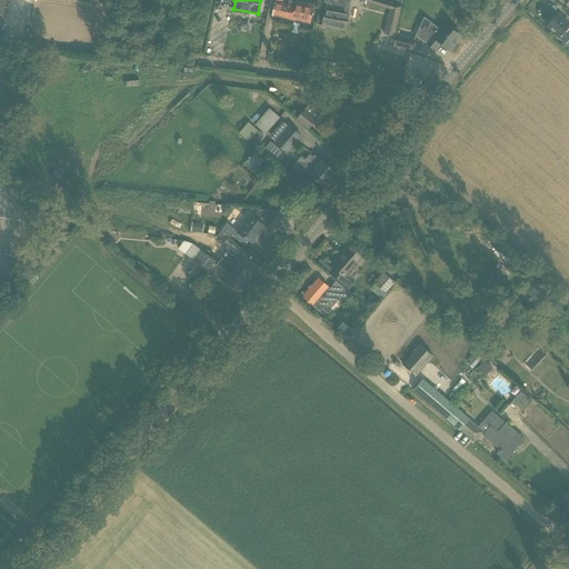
[(326,9),(322,26),(345,30),(350,0),(325,0),(325,2),(327,3),(326,9)]
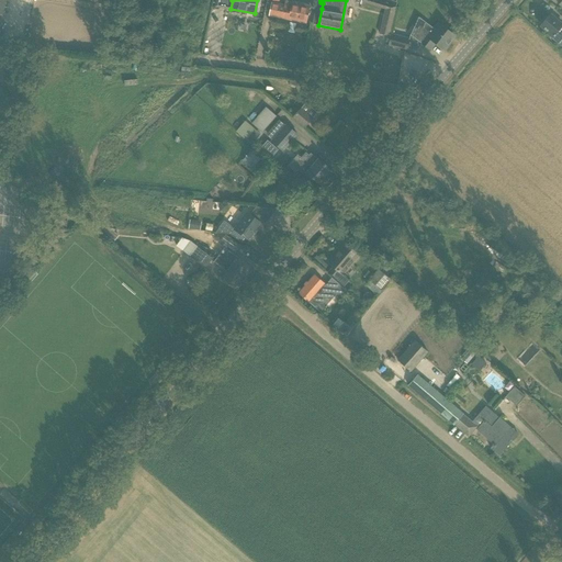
[(374,0),(362,0),(362,2),(385,10),(380,33),(388,35),(395,7),(374,0)]
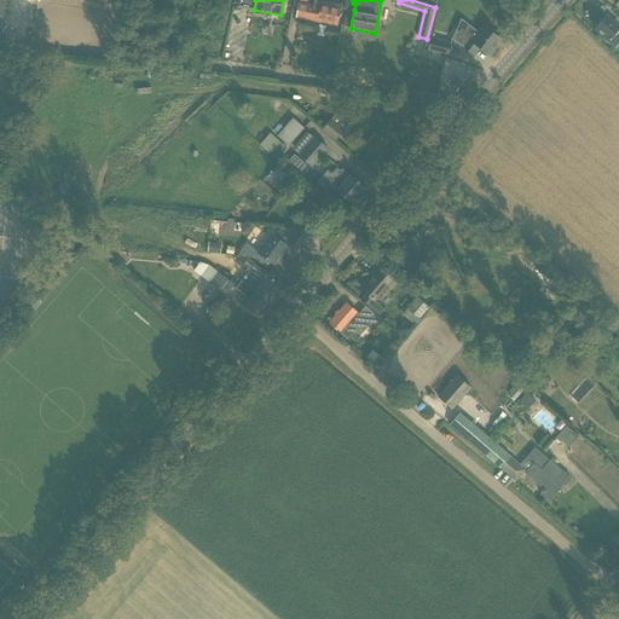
[(298,16),(296,16),(296,17),(337,25),(341,7),(314,1),(313,10),(306,9),(307,6),(300,4),(298,16)]
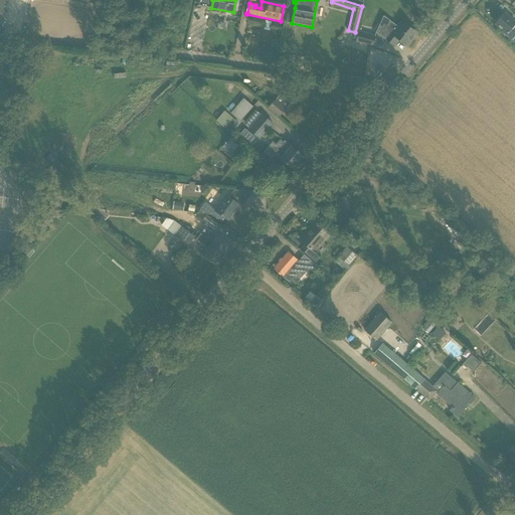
[(499,16),(500,18),(495,23),(501,28),(500,30),(514,42),(514,22),(504,13),(503,14),(501,14),(499,16)]
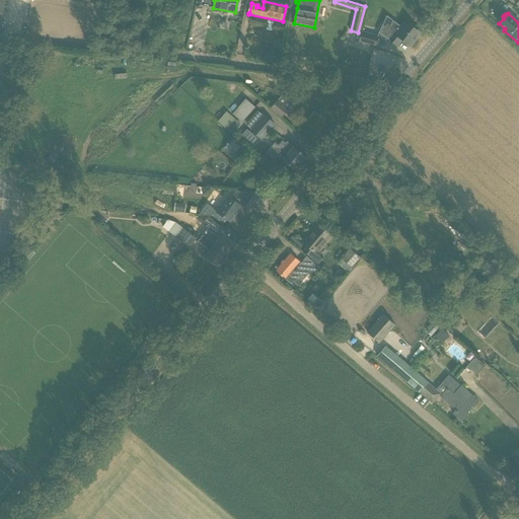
[(421,33),(405,22),(401,27),(394,21),(387,31),(385,29),(382,34),(397,46),(402,40),(411,47),(421,33)]
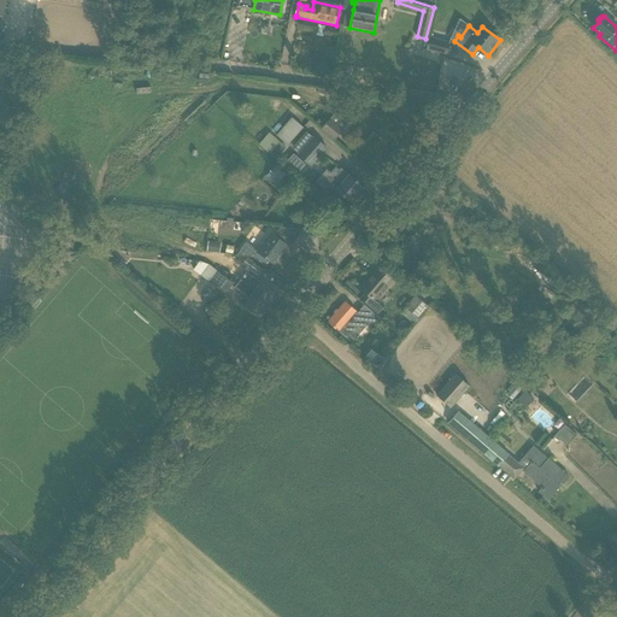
[(427,50),(446,54),(450,43),(429,39),(427,50)]
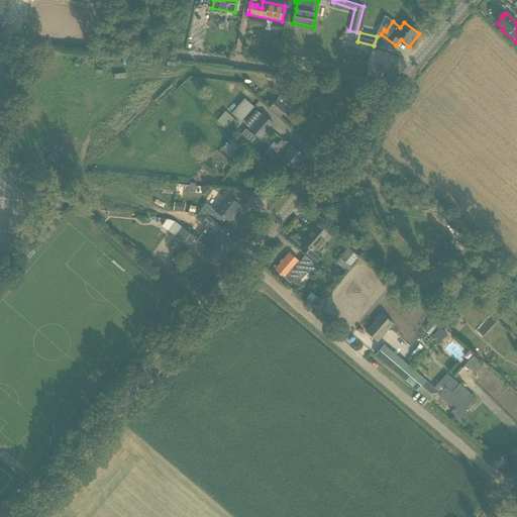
[(241,122),(253,107),(244,99),(231,113),(241,122)]
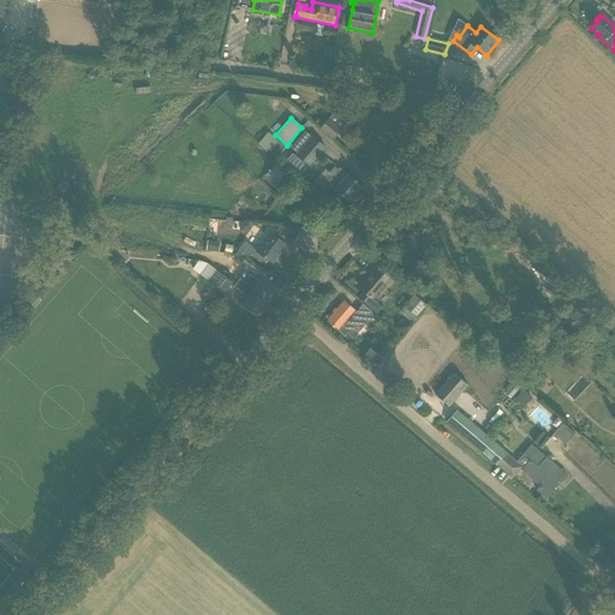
[(342,130),(329,118),(320,129),(333,141),(342,130)]
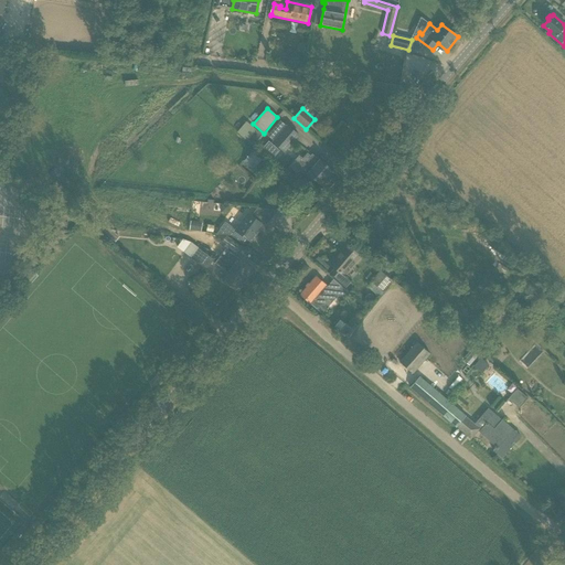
[(234,109),(225,119),(237,129),(246,119),(241,115),(234,109)]
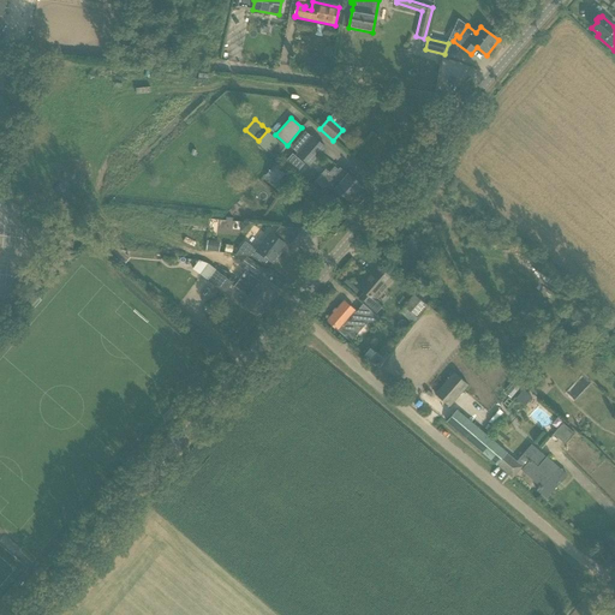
[(312,136),(303,148),(296,155),(310,167),(327,148),(312,136)]
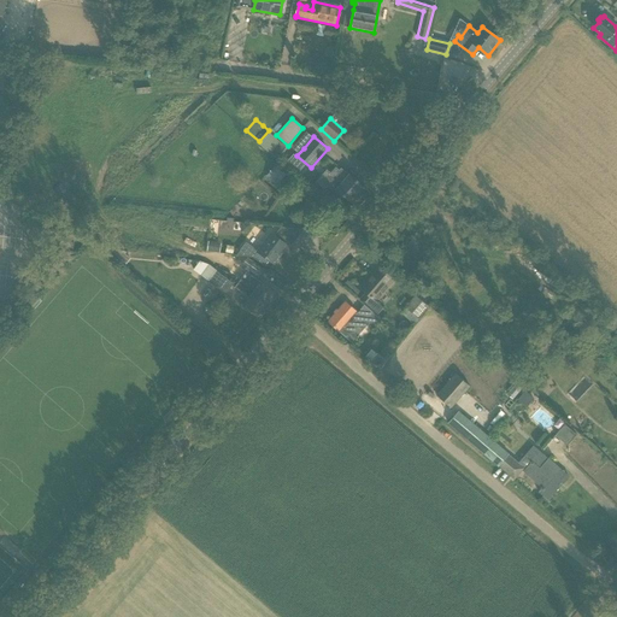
[(299,174),(306,164),(295,157),(288,165),(299,174)]
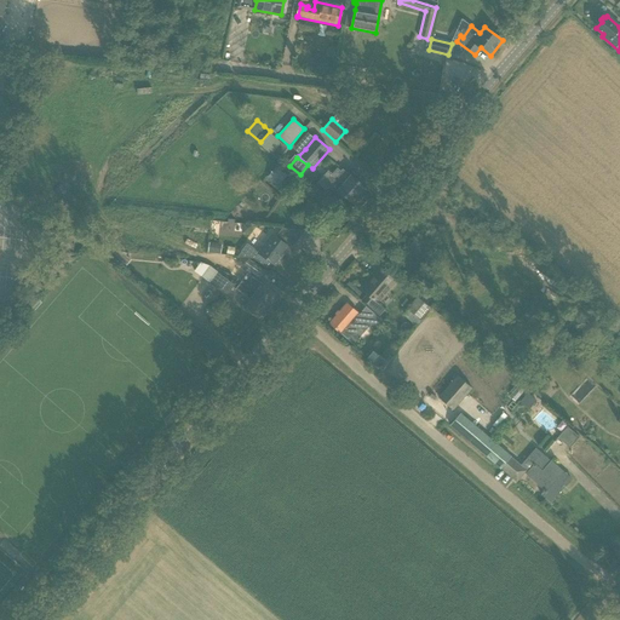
[(328,171),(317,183),(326,190),(329,187),(344,199),(345,197),(352,202),(354,204),(360,197),(357,196),(361,193),(366,188),(352,177),(351,178),(343,170),(342,172),(337,178),(332,174),(328,171)]
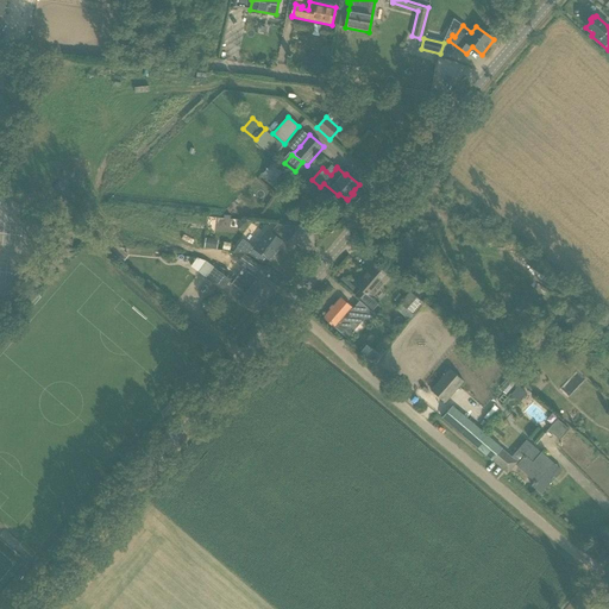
[(288,243),(300,226),(277,224),(272,231),(288,243)]
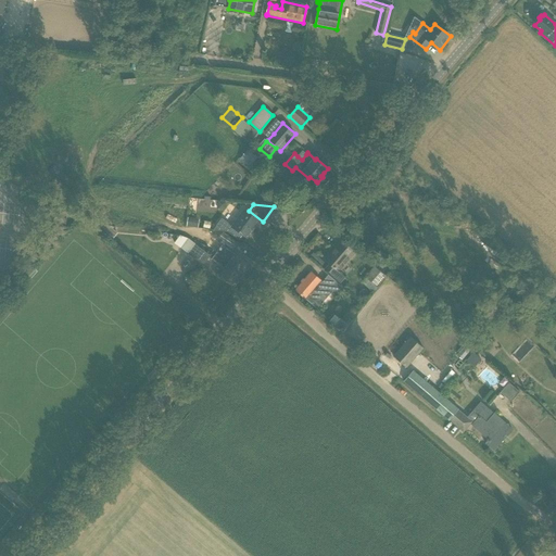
[(257,219),(244,210),(243,210),(231,226),(222,219),(214,230),(218,231),(222,231),(228,232),(230,235),(240,241),(243,236),(247,238),(252,230),(251,229),(257,219)]
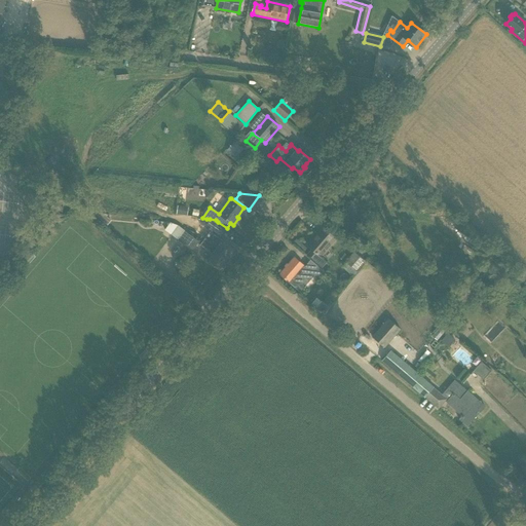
[(178,205),(177,215),(188,216),(188,208),(178,205)]
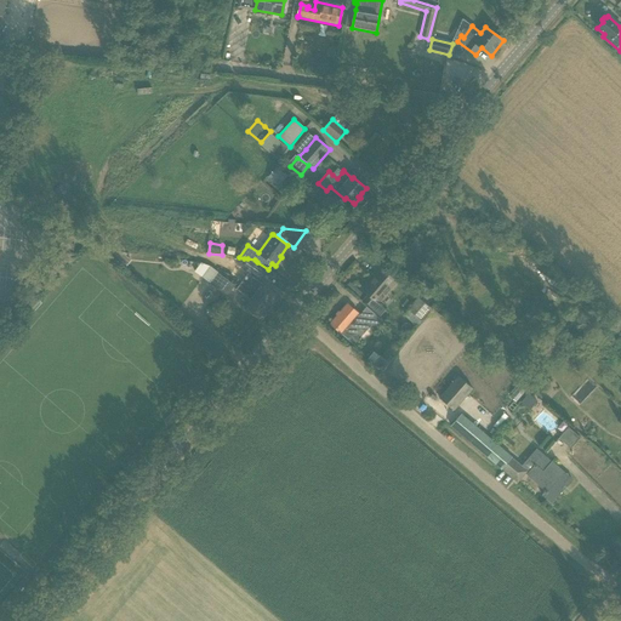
[(113,255),(126,267),(131,260),(126,256),(127,254),(115,251),(113,255)]
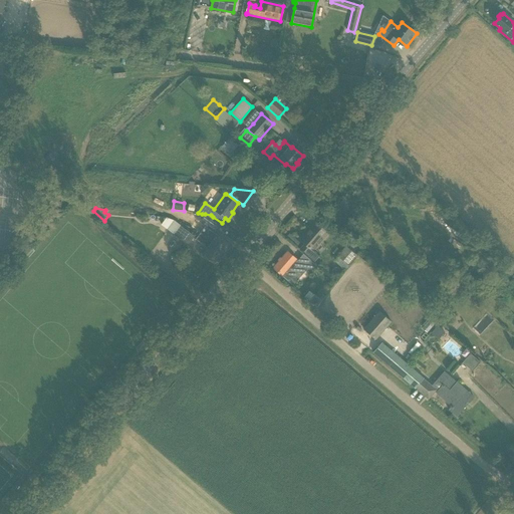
[(205,214),(202,214),(198,220),(201,222),(202,220),(216,230),(220,225),(205,214)]
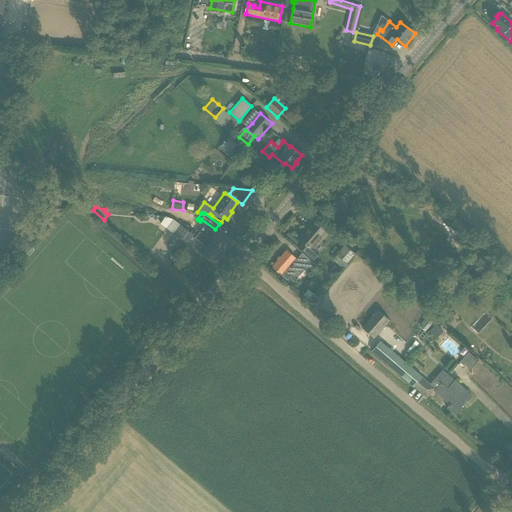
[(173,219),(166,228),(179,238),(187,244),(194,235),(173,219)]
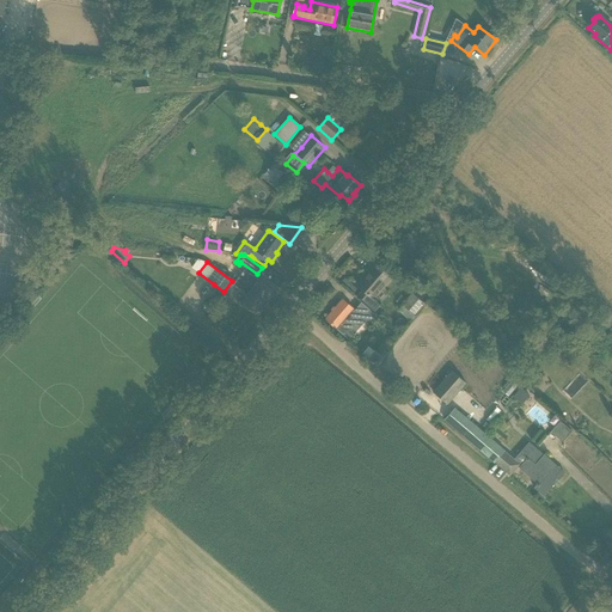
[(363,291),(356,298),(361,303),(366,307),(373,313),(381,304),(374,297),(391,279),(374,263),(367,271),(368,273),(363,279),(357,286),(363,291)]
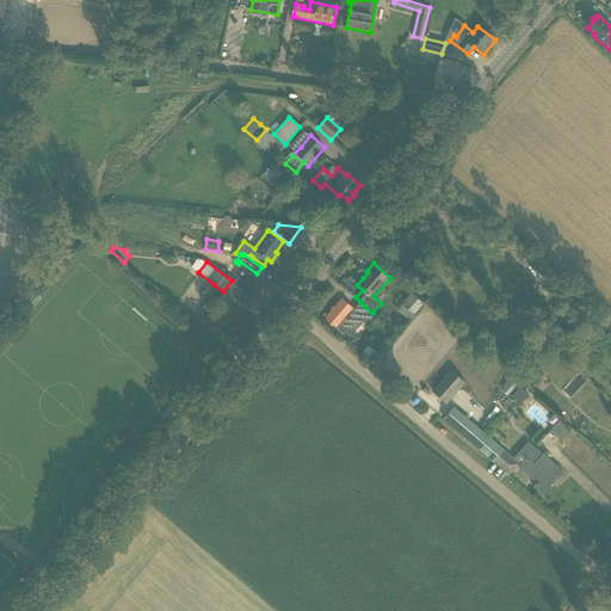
[(275,291),(245,270),(244,269),(244,270),(236,265),(232,270),(233,271),(233,272),(240,277),(239,277),(269,300),(275,291)]
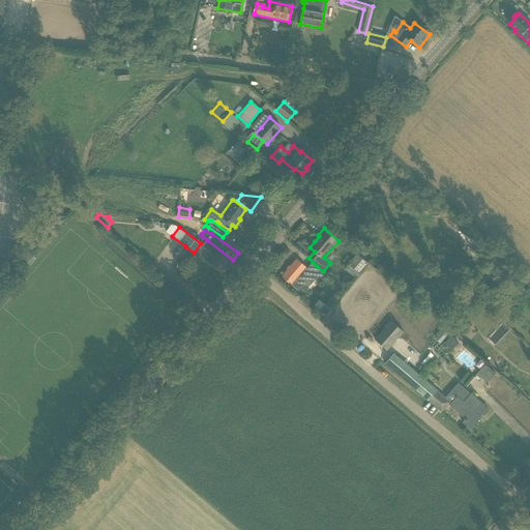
[(207,240),(204,246),(215,255),(214,256),(209,263),(223,273),(233,260),(207,240)]
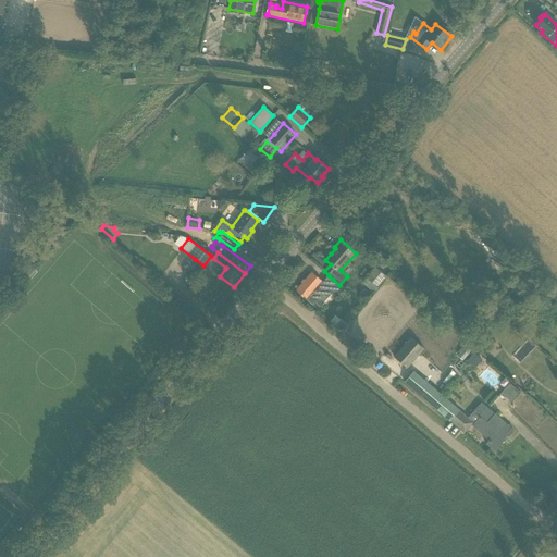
[(313,254),(310,257),(322,267),(325,263),(313,254)]
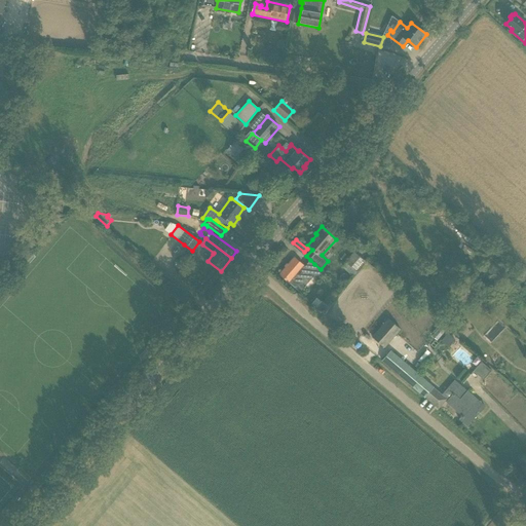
[(358,272),(366,262),(353,252),(345,262),(358,272)]
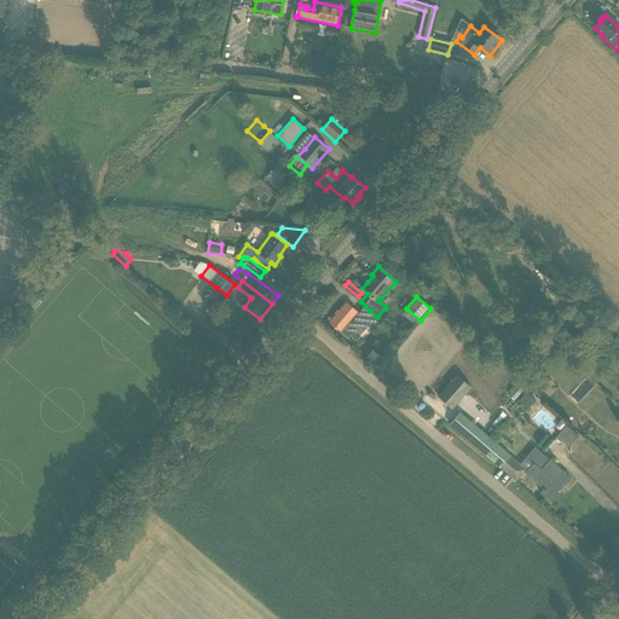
[(346,304),(329,323),(353,343),(354,342),(357,342),(358,340),(358,337),(362,334),(363,331),(358,327),(364,319),(369,324),(375,329),(382,320),(377,317),(370,311),(365,306),(358,314),(346,304)]
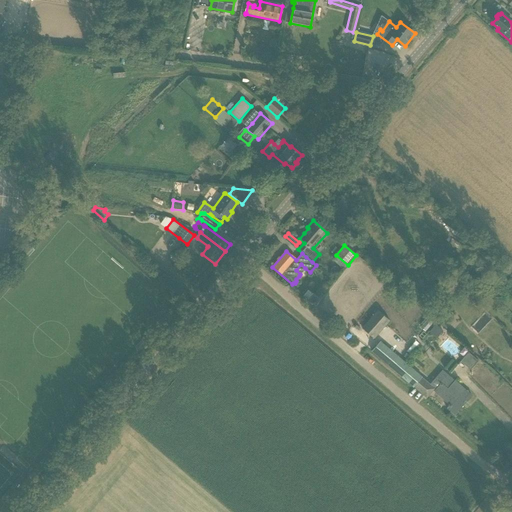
[(398,275),(392,282),(396,286),(402,279),(398,275)]
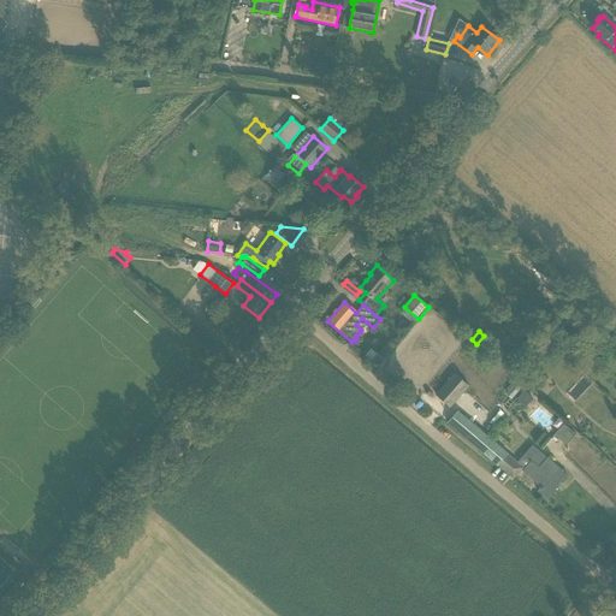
[(377,353),(369,361),(378,368),(385,360),(377,353)]
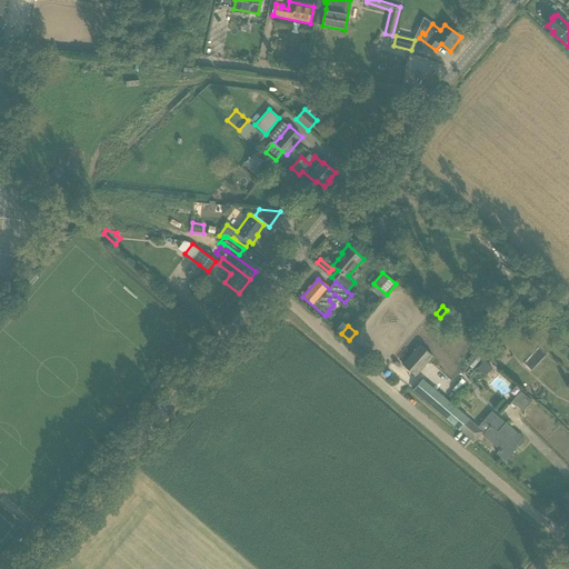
[(402,365),(416,377),(433,357),(420,345),(402,365)]
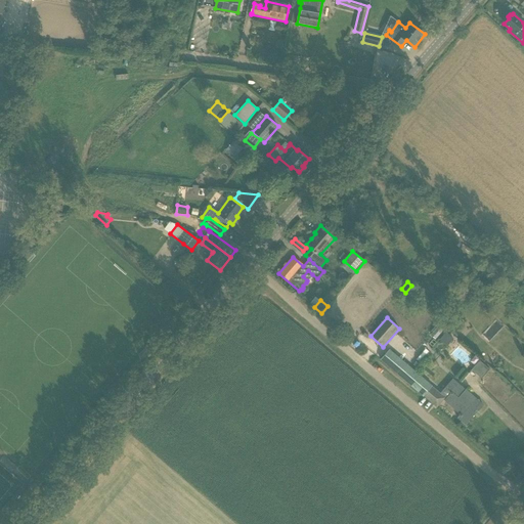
[(450,344),(454,337),(447,333),(443,340),(450,344)]
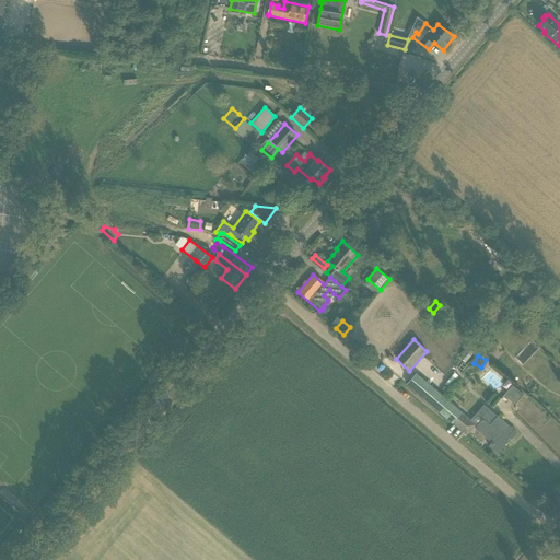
[(467,434),(476,424),(416,374),(407,384),(467,434)]
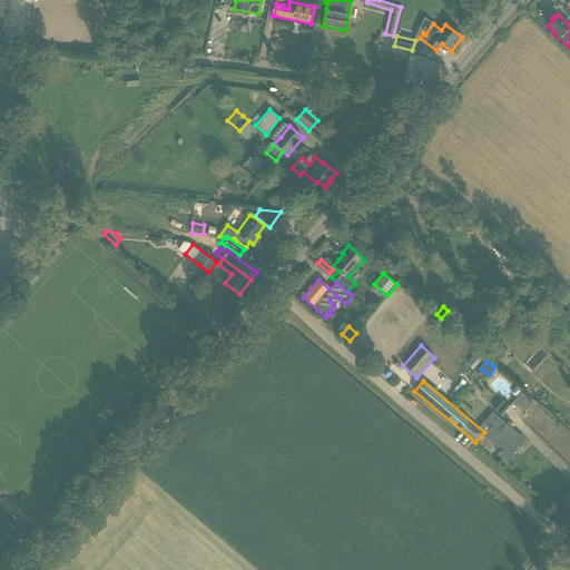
[(521,392),(512,402),(523,411),(532,401),(521,392)]
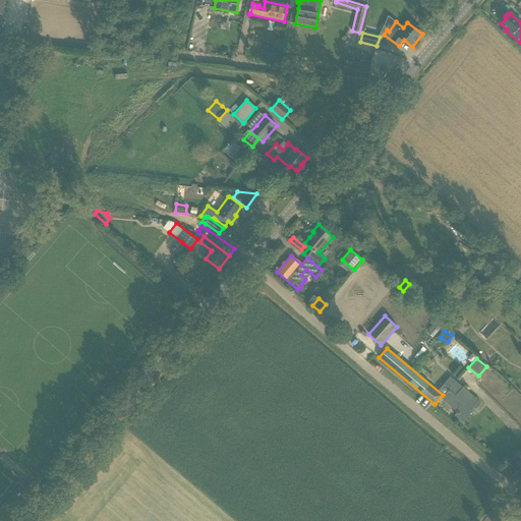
[(445,387),(449,391),(443,398),(458,412),(455,415),(459,419),(459,420),(459,421),(460,422),(461,422),(461,423),(462,423),(463,423),(464,423),(465,422),(466,421),(467,420),(467,419),(467,418),(473,411),(472,409),(474,407),(475,408),(480,403),(463,388),(462,389),(451,380),(445,387)]
